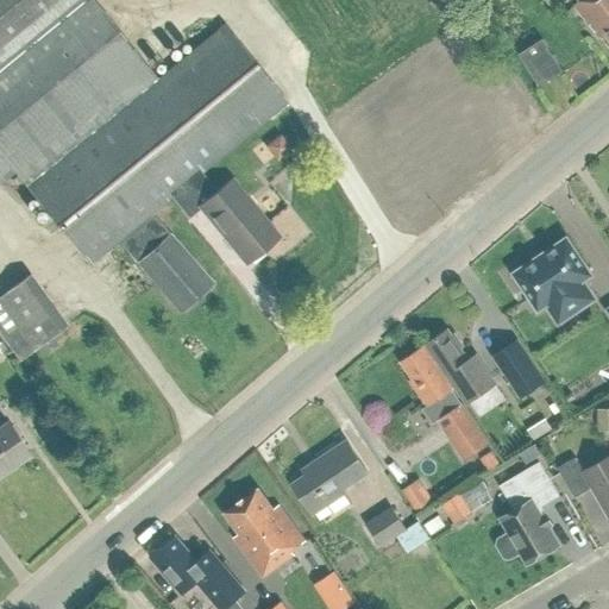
[(224,23),(156,77),(92,0),(0,0),(0,179),(12,170),(88,263),(117,240),(180,312),(213,282),(150,212),(170,196),(188,217),(200,206),(245,262),(277,236),(230,177),(215,189),(200,171),(287,101),(224,23)]
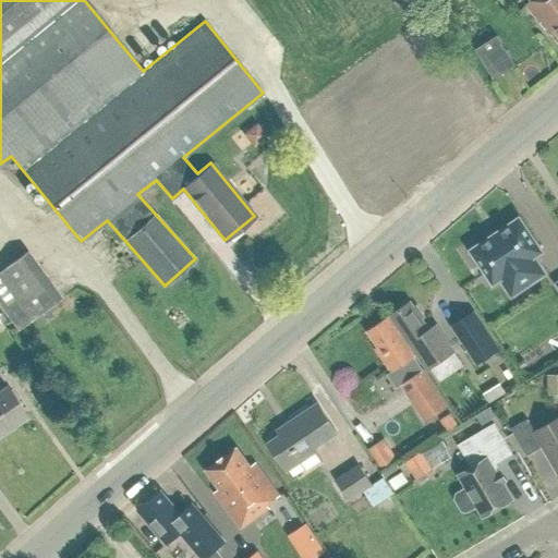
[(557,0),(529,0),(524,3),(548,33),(553,29),(557,36),(557,0)]
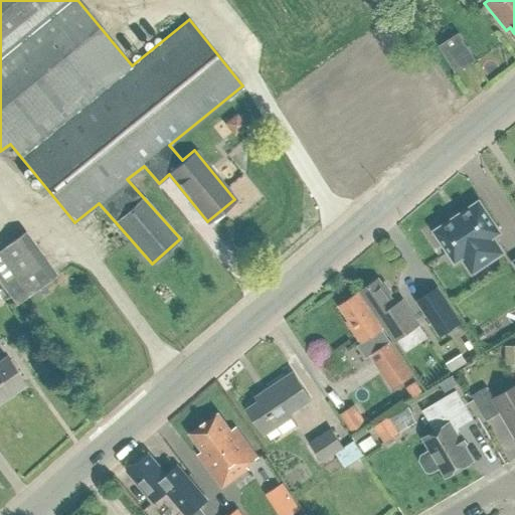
[(222,124),(232,136),(244,126),(234,114),(222,124)]
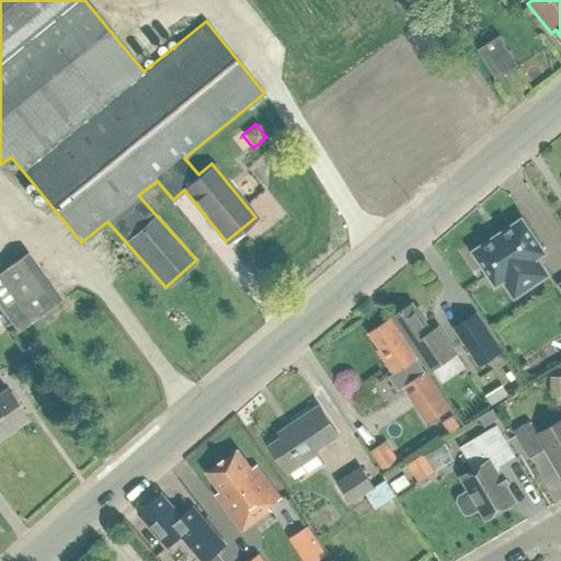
[(541,249),(522,218),(473,251),(493,281),(519,263),(530,279),(545,271),(534,254),(541,249)]
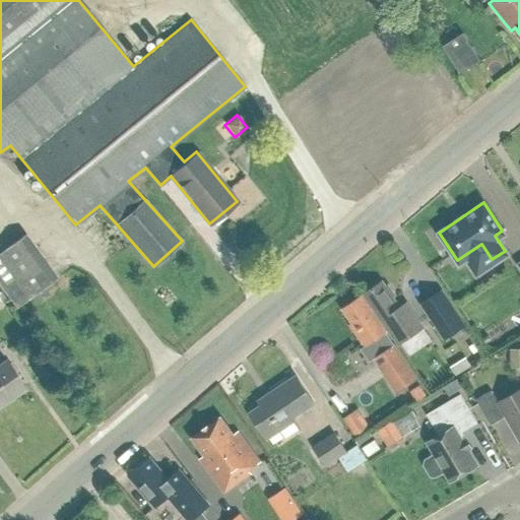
[(0,250),(0,285),(15,307),(57,277),(24,233),(0,250)]
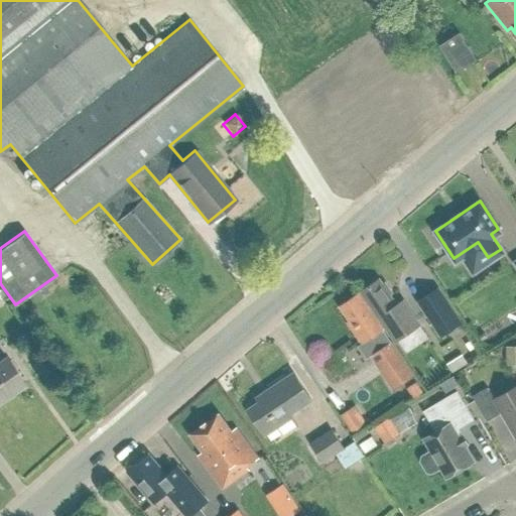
[(396,303),(379,277),(360,290),(394,341),(419,324),(403,299),(396,303)]
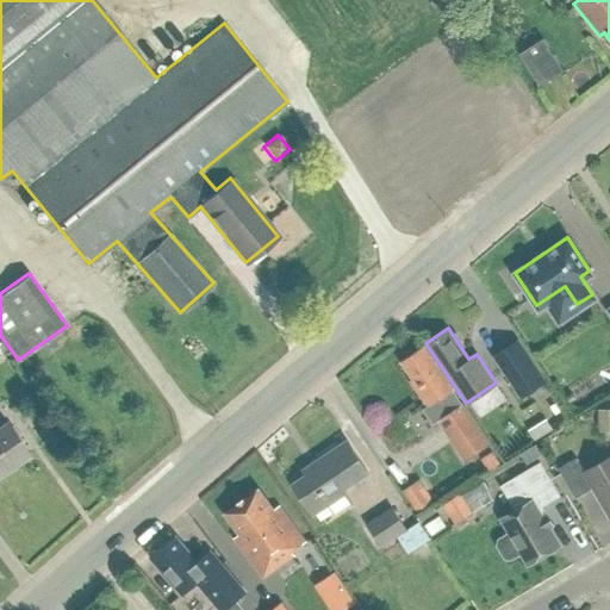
[(518,337),(491,355),(521,398),(547,380),(518,337)]
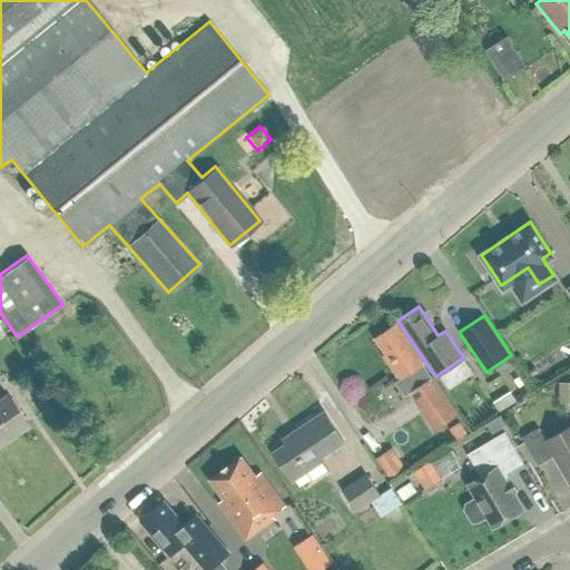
[(457,414),(422,363),(395,323),(375,337),(385,353),(383,355),(399,379),(411,371),(420,384),(409,392),(434,430),(457,414)]
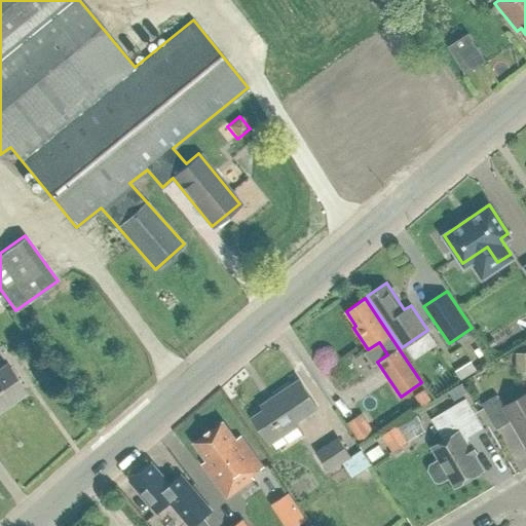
[(515,371),(525,371),(525,352),(515,352),(515,371)]
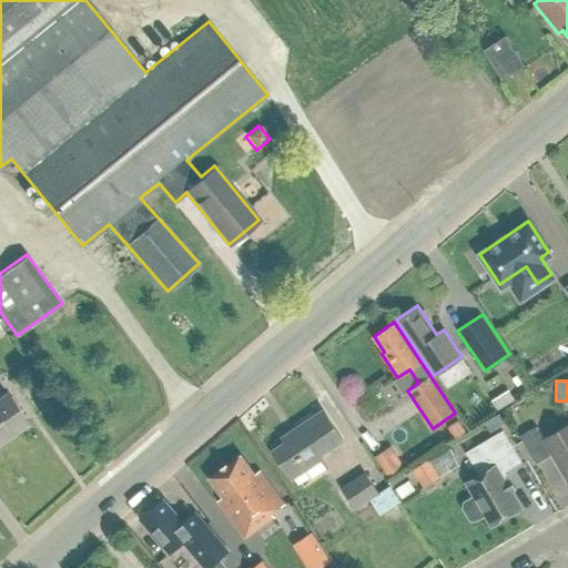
[(490,401),(496,409),(513,399),(507,391),(490,401)]
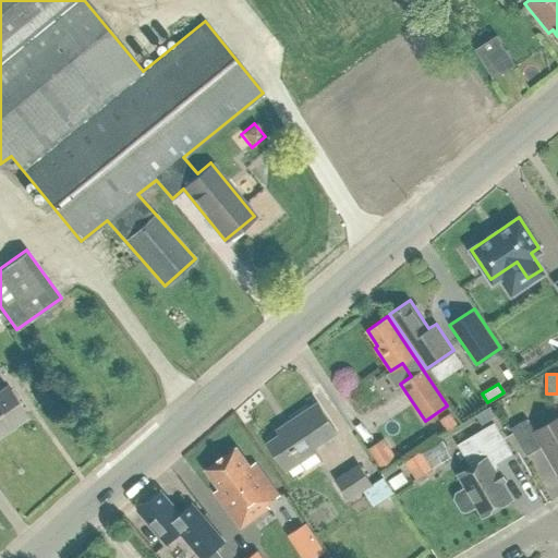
[(0,431),(25,414),(4,385),(0,388),(0,431)]
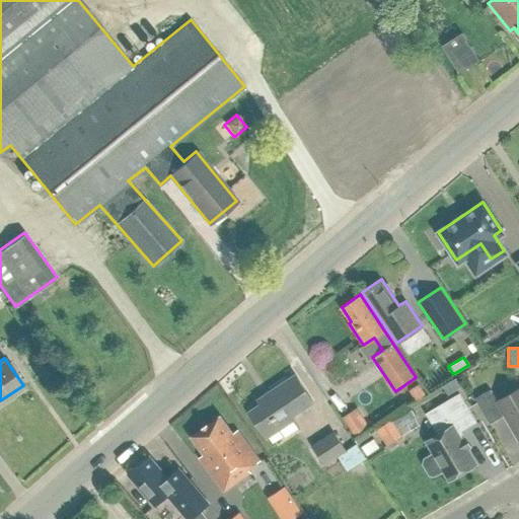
[(293,415),(313,400),(295,374),(257,399),(260,403),(248,411),(266,437),(295,418),(293,415)]
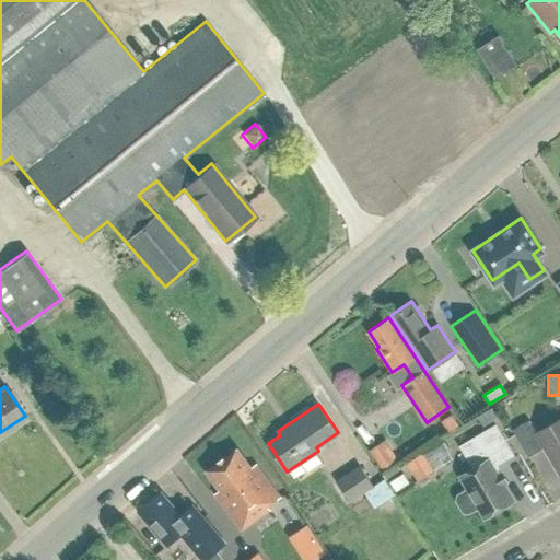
[(498,417),(492,406),(477,416),(483,426),(498,417)]
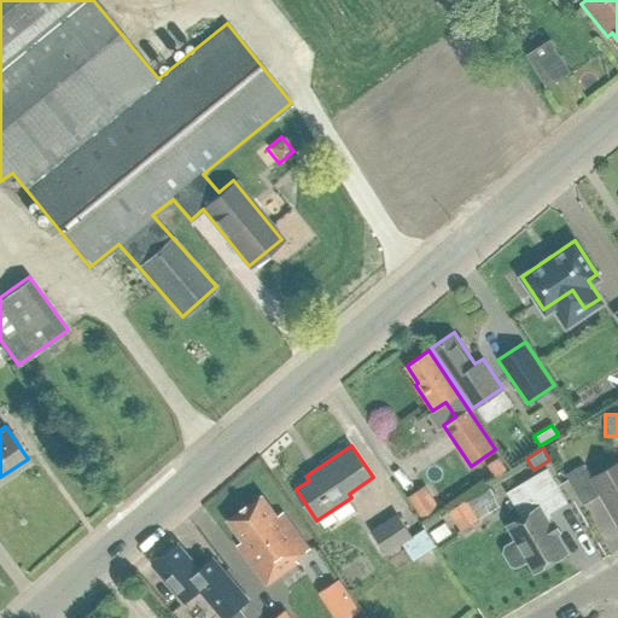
[(601,494),(617,522),(617,461),(593,477),(584,462),(566,473),(583,503),(601,494)]
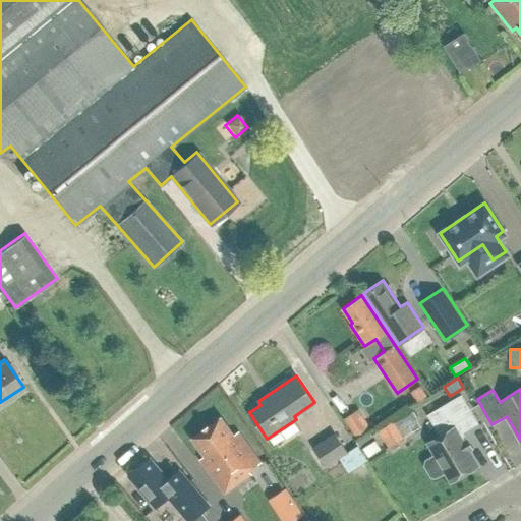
[(423,460),(422,466),(428,476),(435,478),(446,472),(451,481),(477,465),(463,441),(466,439),(463,431),(478,422),(462,394),(443,406),(428,414),(436,425),(441,435),(428,442),(435,453),(423,460)]
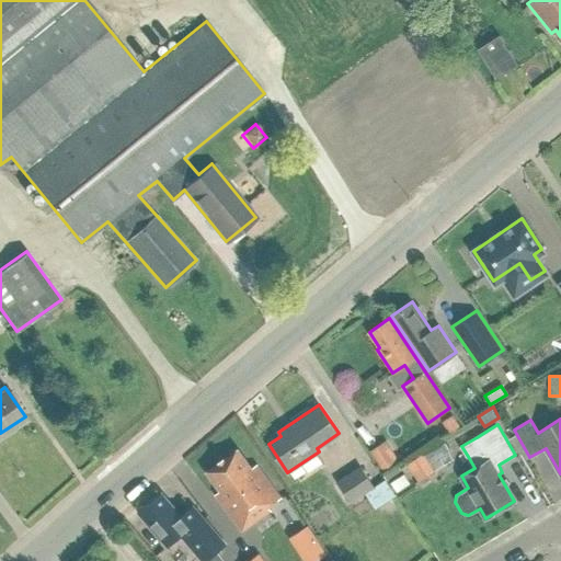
[(398,459),(386,439),(369,450),(382,470),(398,459)]
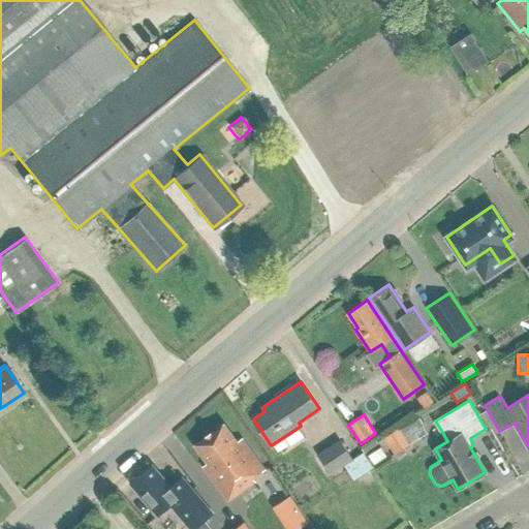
[(237,441),(224,423),(194,444),(208,463),(203,466),(227,499),(254,479),(252,477),(263,469),(242,437),(237,441)]
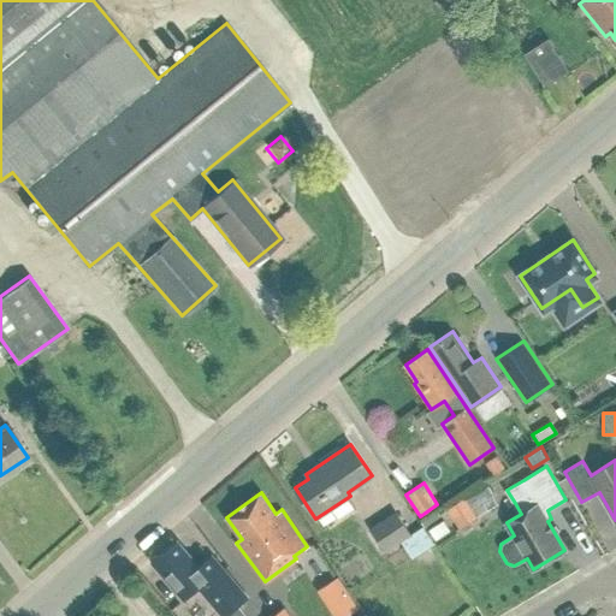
[(445,510),(460,529),(477,517),(462,498),(445,510)]
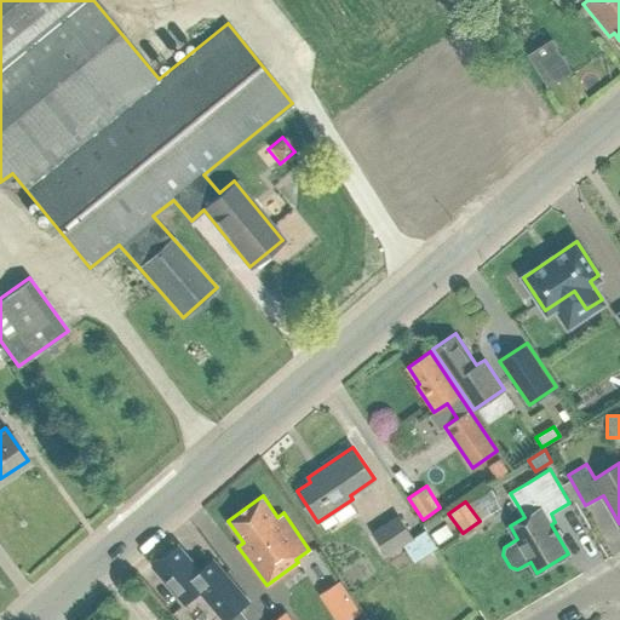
[(403,544),(413,537),(399,515),(373,532),(388,554),(403,544)]
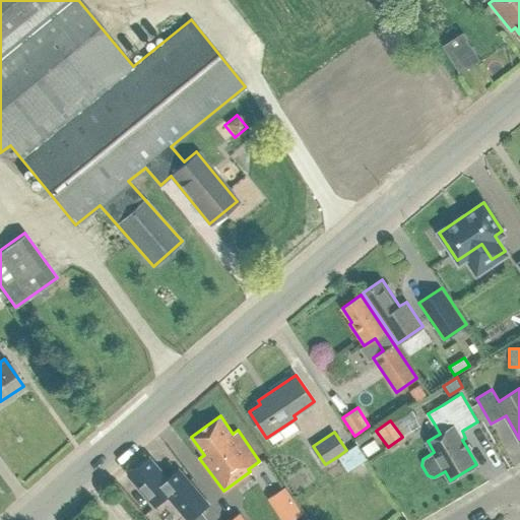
[(380,447),(374,439),(363,446),(368,455),(380,447)]
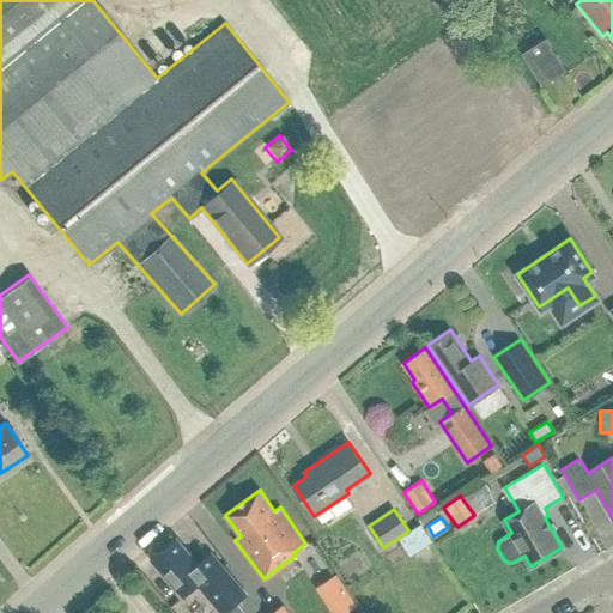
[(408,530),(399,538),(402,544),(410,553),(411,557),(432,542),(422,526),(419,523),(408,530)]
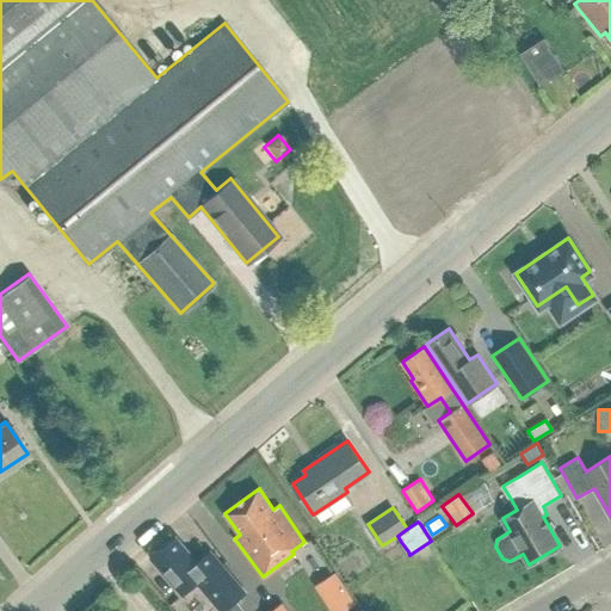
[(176,536),(150,557),(183,594),(196,582),(218,610),(223,610),(238,599),(246,592),(220,562),(210,550),(197,561),(176,536)]
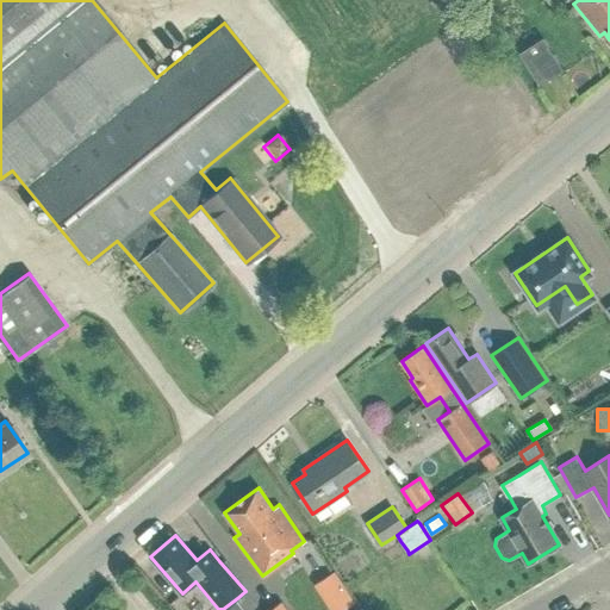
[(391,562),(408,551),(400,541),(384,552),(391,562)]
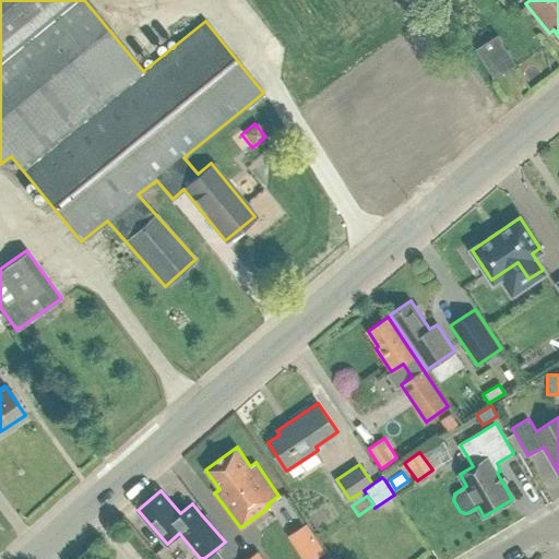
[(294,525),(312,555),(333,543),(314,512),(294,525)]
